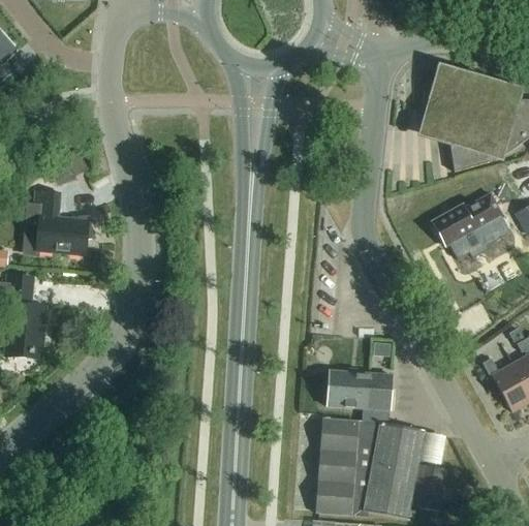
[(1,33),(0,34),(0,84),(2,82),(0,79),(0,66),(18,51),(1,33)]
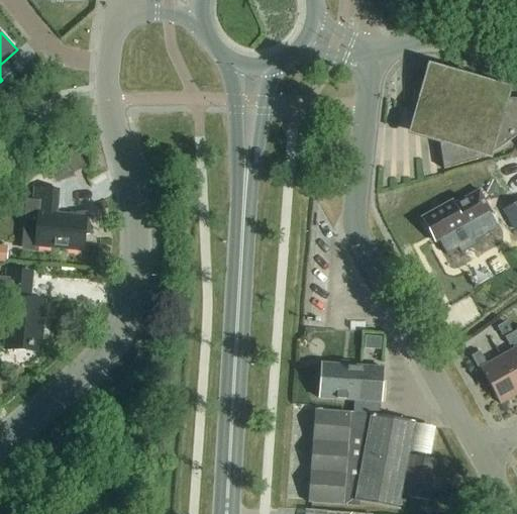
[(511,89),(509,89),(458,66),(433,95),(432,94),(431,94),(429,94),(427,95),(426,95),(425,96),(424,98),(423,99),(422,101),(422,103),(423,104),(423,105),(424,106),(424,107),(426,109),(427,109),(429,110),(433,131),(438,131),(443,169),(492,155),(492,152),(516,134),(516,97),(504,96),(511,89)]
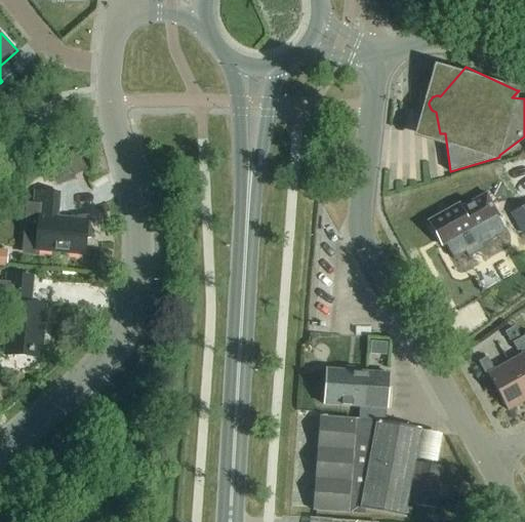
[(71,157),(65,160),(74,176),(83,171),(87,168),(77,153),(71,157)]
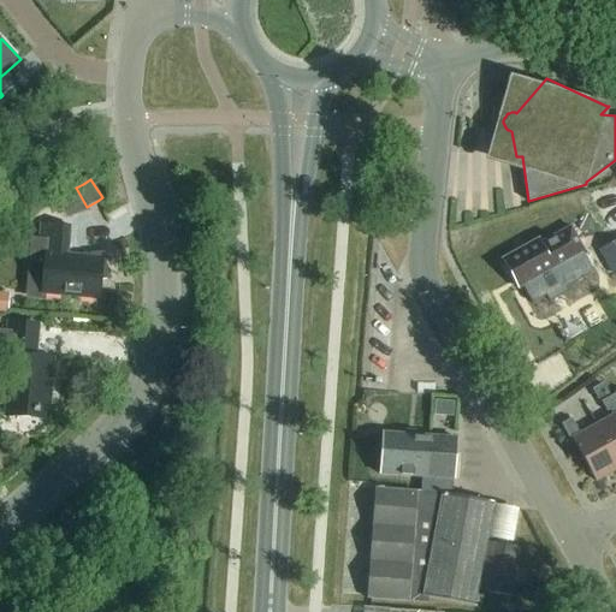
[(102,278),(108,278),(105,250),(92,255),(69,253),(71,224),(42,221),(40,238),(31,237),(31,255),(45,259),(33,263),(28,295),(51,298),(52,292),(80,296),(82,302),(94,302),(94,297),(100,297),(102,278)]
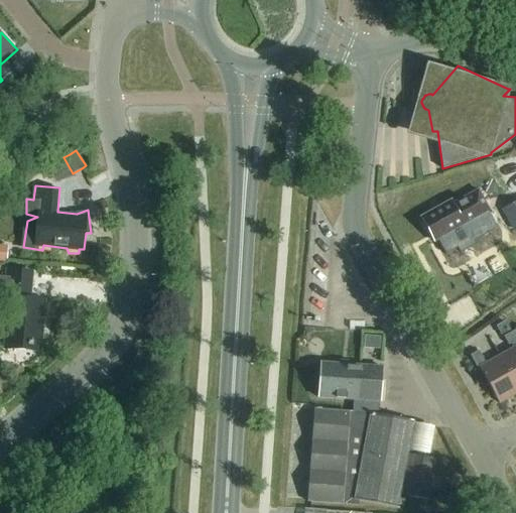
[(467,226),(492,212),(479,188),(454,203),(452,200),(421,217),(434,241),(449,232),(453,237),(468,229),(467,226)]
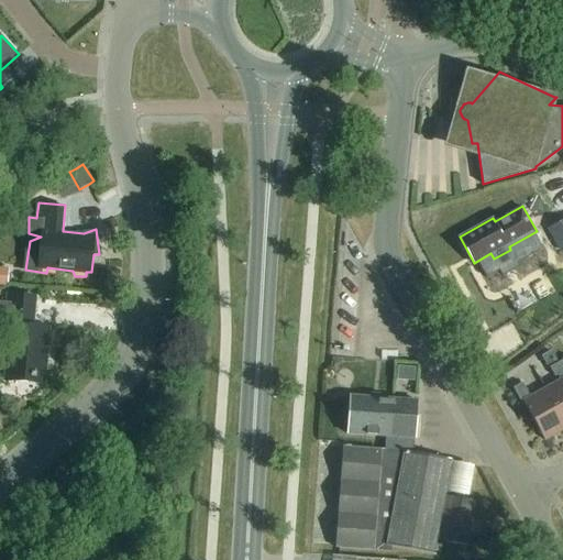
[(562,250),(562,218),(547,228),(561,252),(562,250)]
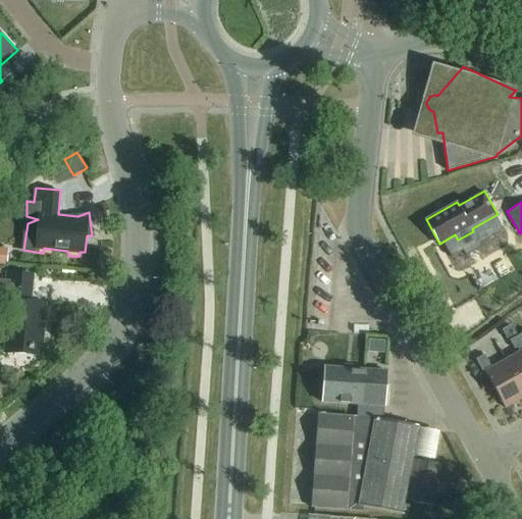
[(41,349),(45,302),(31,301),(33,274),(7,271),(4,306),(9,306),(6,346),(41,349)]
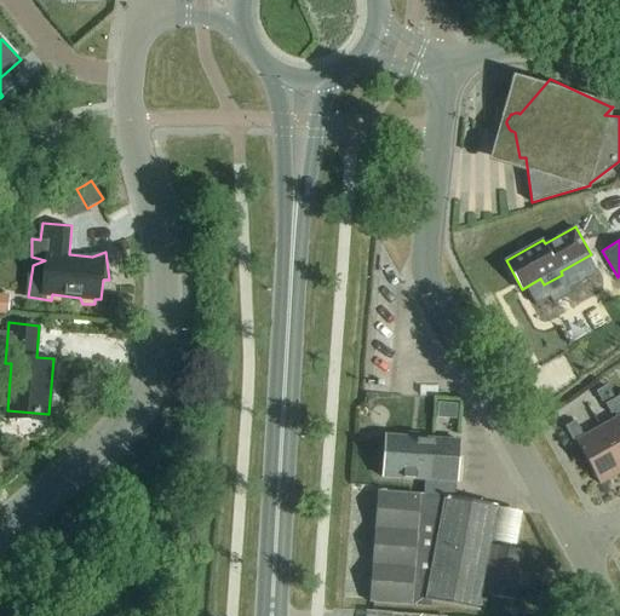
[(607,385),(596,391),(602,402),(613,396),(607,385)]
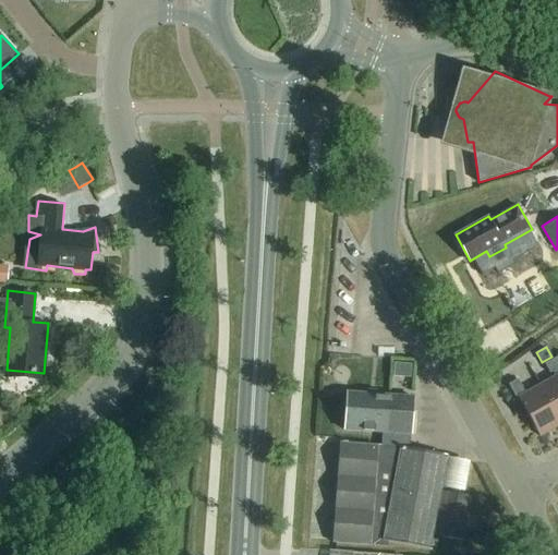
[(553,378),(541,385),(557,417),(557,364),(554,358),(545,363),(553,378)]
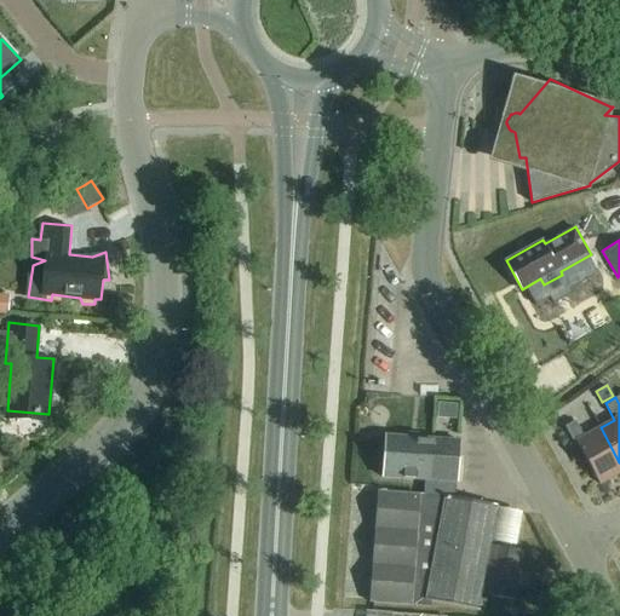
[(440,398),(438,416),(458,418),(459,399),(440,398)]
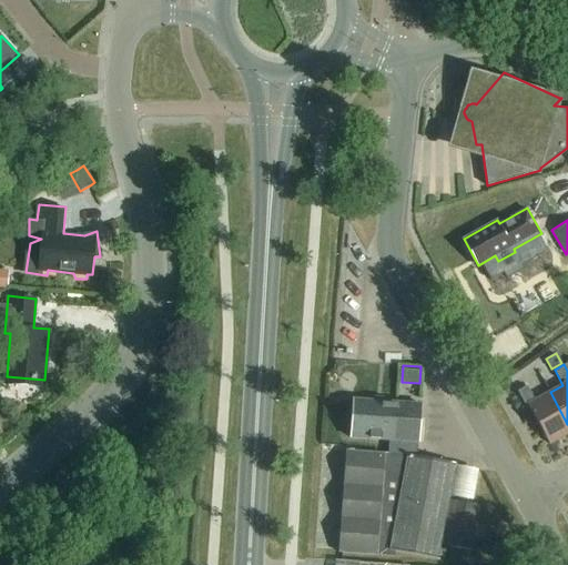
[(549,443),(567,432),(567,424),(550,392),(535,400),(527,385),(517,391),(526,406),(528,405),(549,443)]
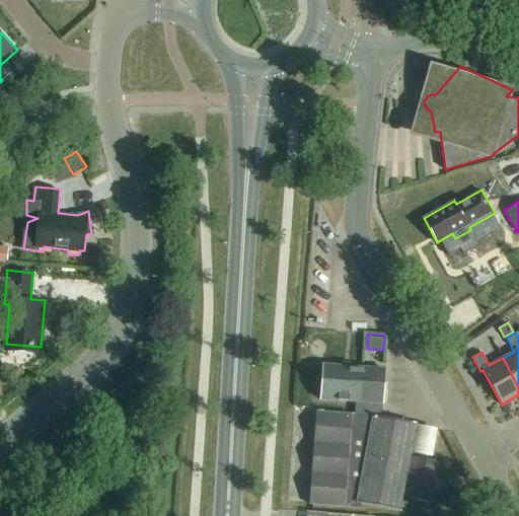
[(361,401),(360,410),(381,412),(384,368),(321,364),(319,398),(361,401)]
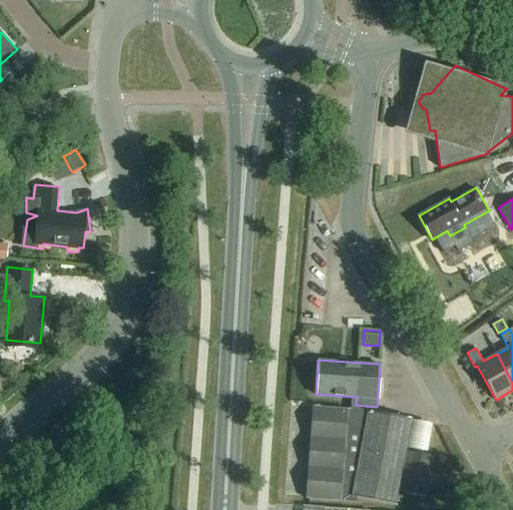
[(411,418),(376,412),(377,407),(356,405),(356,408),(316,405),(308,498),(356,502),(356,498),(395,505),(411,418)]
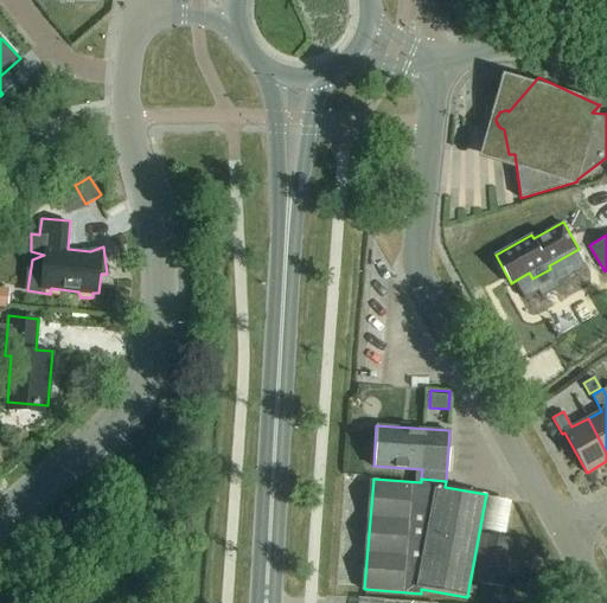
[(480,532),(471,579),(504,585),(512,538),(480,532)]
